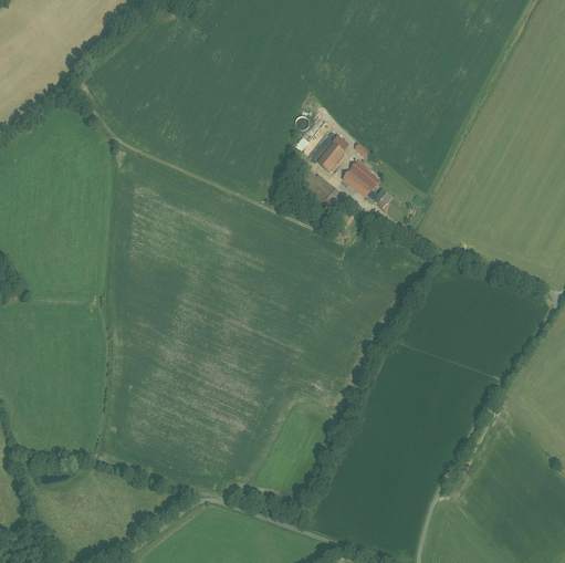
[(295,117),(294,120),(293,122),(293,124),(294,126),(296,128),(300,129),(302,129),(304,128),(306,126),(306,123),(306,121),(305,118),(303,116),(301,115),(299,116),(295,117)]
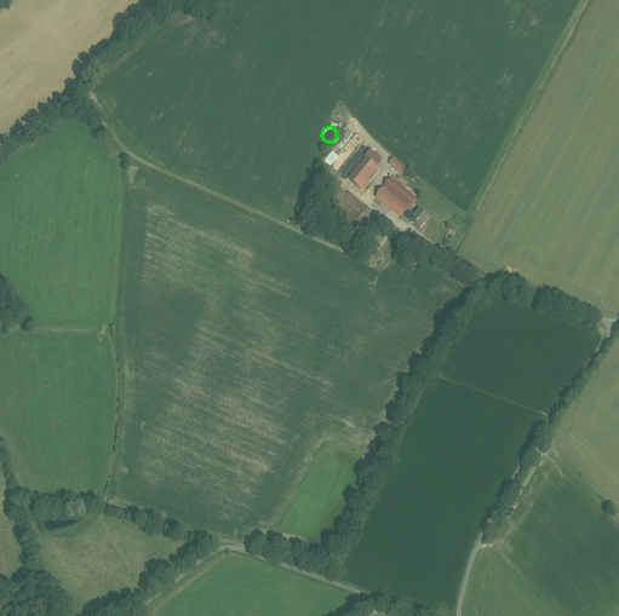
[(377,165),(365,154),(347,176),(359,185),(377,165)]
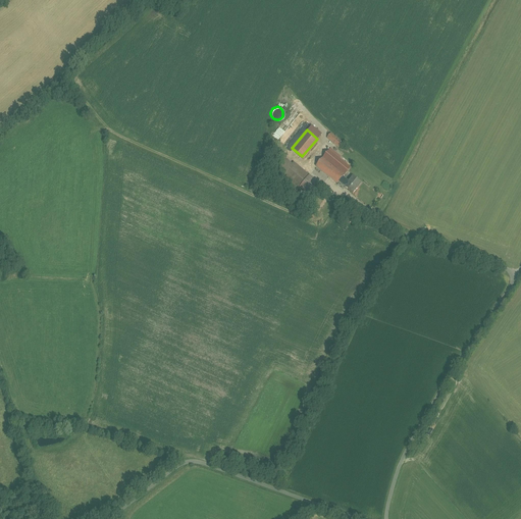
[(342,140),(330,131),(326,136),(339,145),(342,140)]
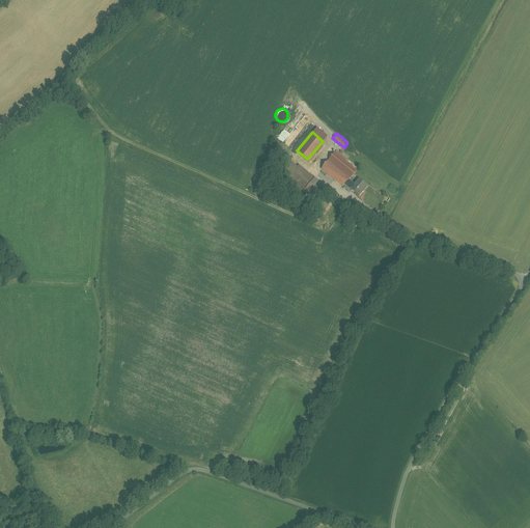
[(356,168),(334,149),(321,166),(342,184),(344,182),(347,177),(356,168)]
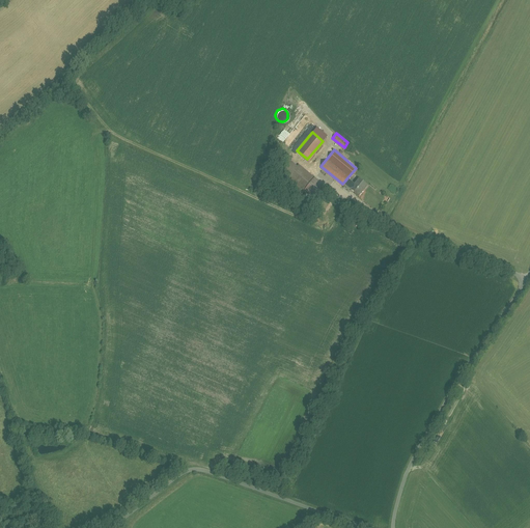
[(314,175),(298,163),(284,178),(300,192),(314,175)]
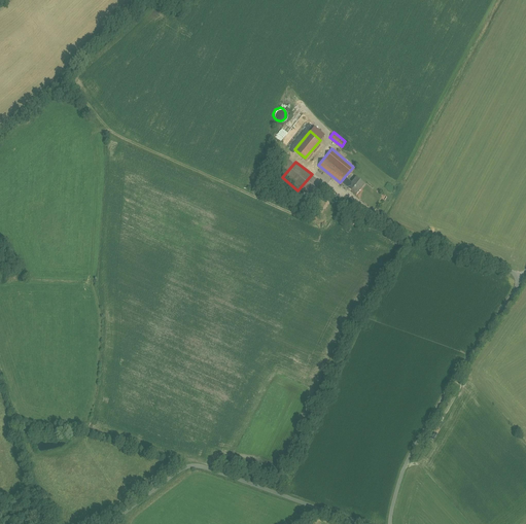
[(363,182),(356,175),(351,181),(345,176),(342,180),(348,185),(347,185),(355,193),(363,182)]
